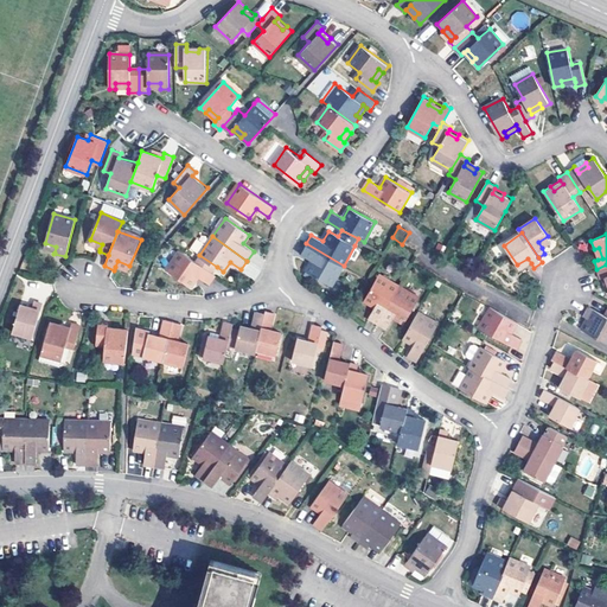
[(538,242),(542,248),(551,242),(548,236),(538,242)]
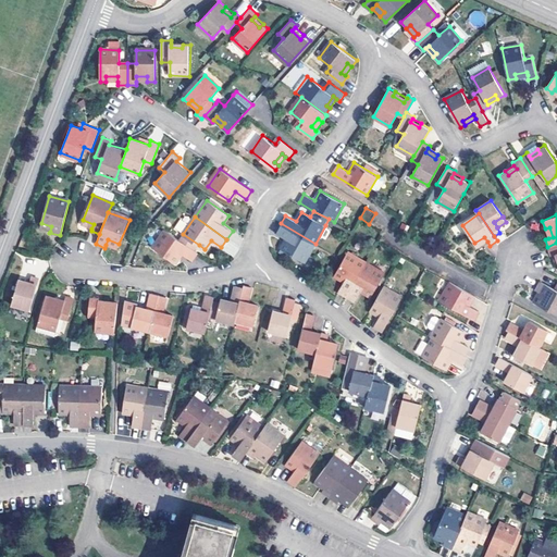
[(81,225),(91,229),(94,224),(83,220),(81,225)]
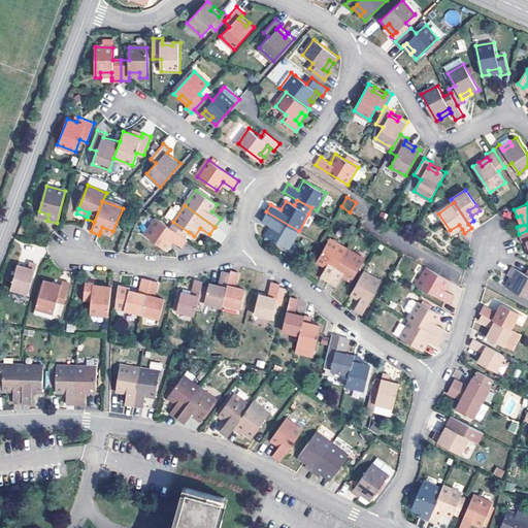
[(48,215),(39,211),(37,217),(47,220),(48,215)]
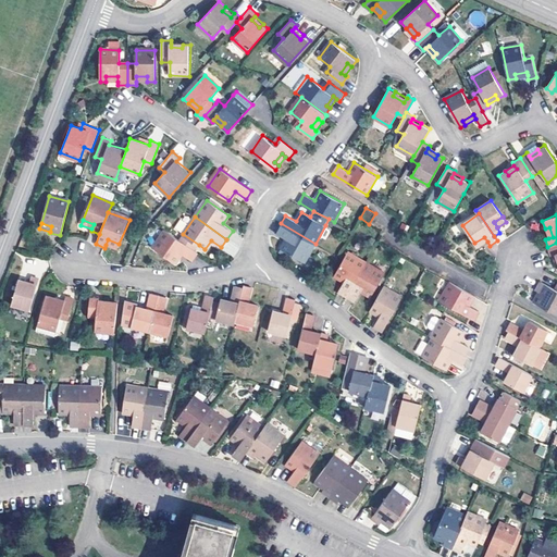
[(305,262),(316,244),(281,223),(275,233),(285,238),(281,248),(305,262)]
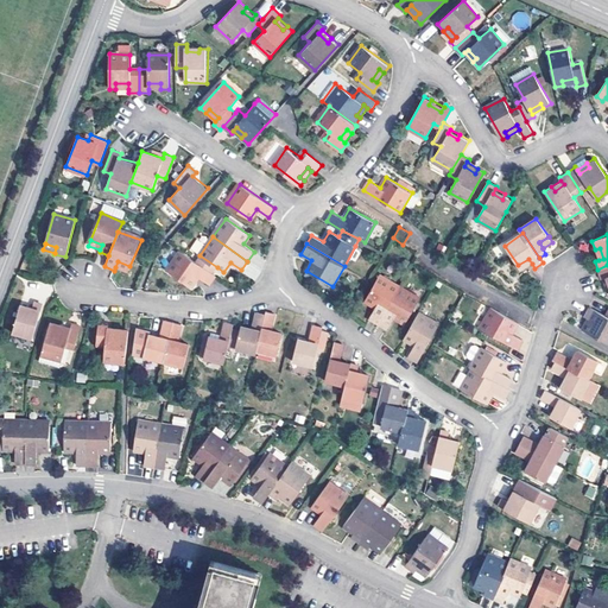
[(213,274),(195,263),(181,252),(168,270),(191,286),(198,277),(209,285),(216,277),(213,274)]
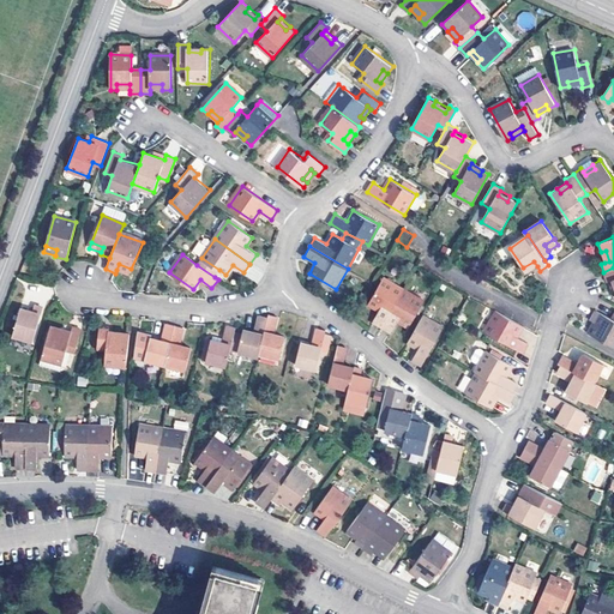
[(197,265),(215,277),(220,270),(202,258),(197,265)]
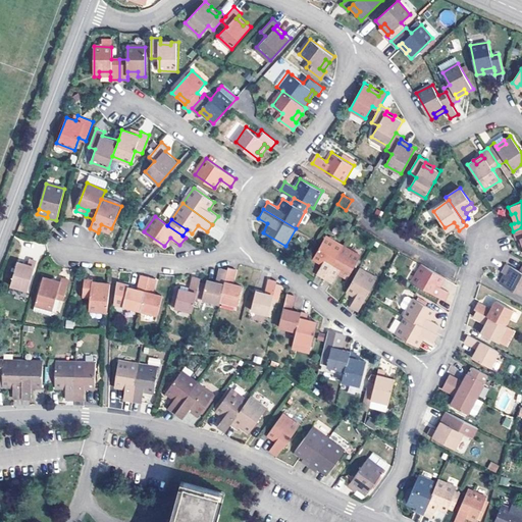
[(454,222),(445,227),(448,232),(457,226),(454,222)]
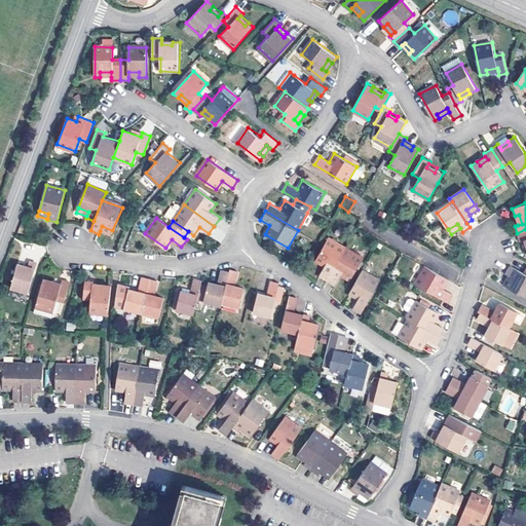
[(102,226),(100,231),(110,235),(112,230),(102,226)]
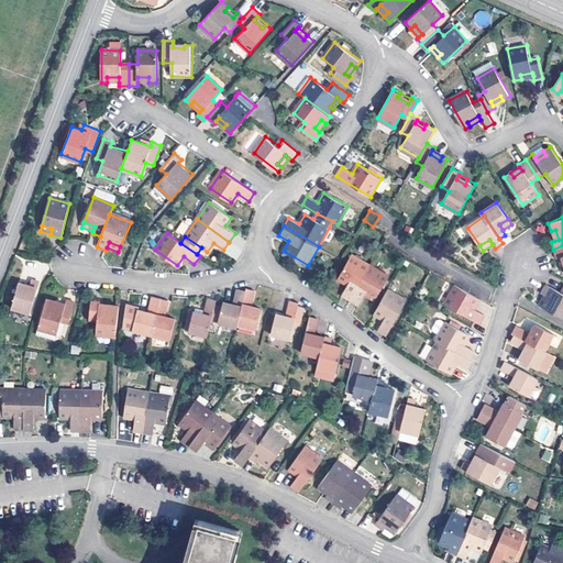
[(556,257),(561,256),(562,255),(562,245),(553,250),(556,257)]
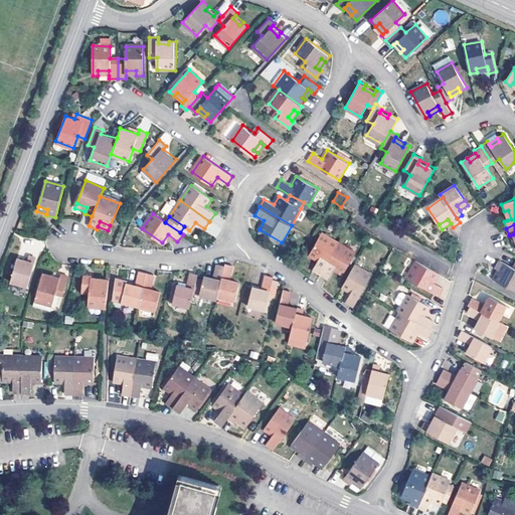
[(313,271),(321,275),(339,243),(322,233),(310,254),(318,260),(313,271)]
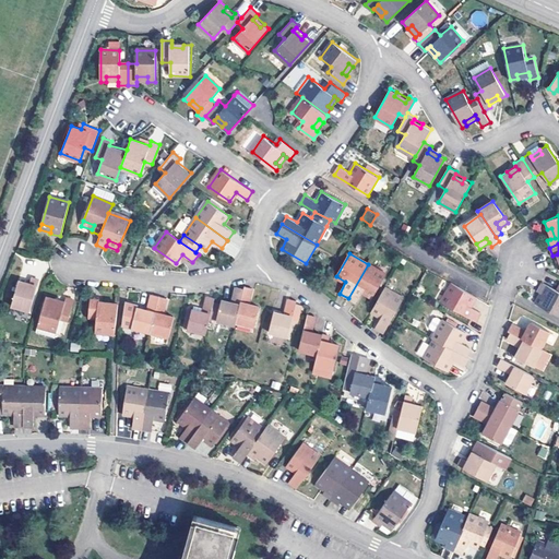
[(368,264),(348,298),(356,302),(363,292),(372,297),(387,274),(368,264)]
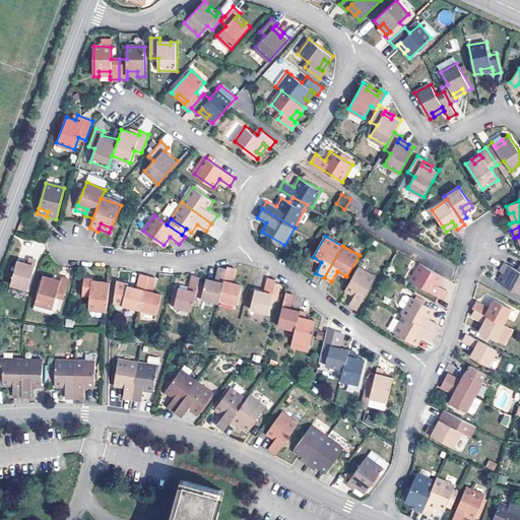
[(11,284),(26,288),(36,260),(27,258),(26,263),(18,260),(11,284)]
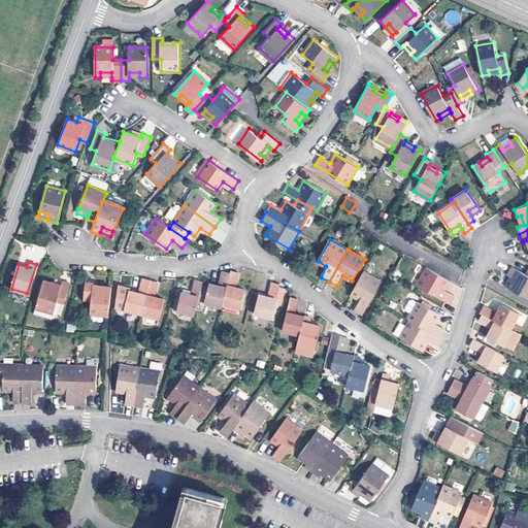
[(446,290),(450,279),(428,267),(418,286),(450,303),(455,295),(446,290)]
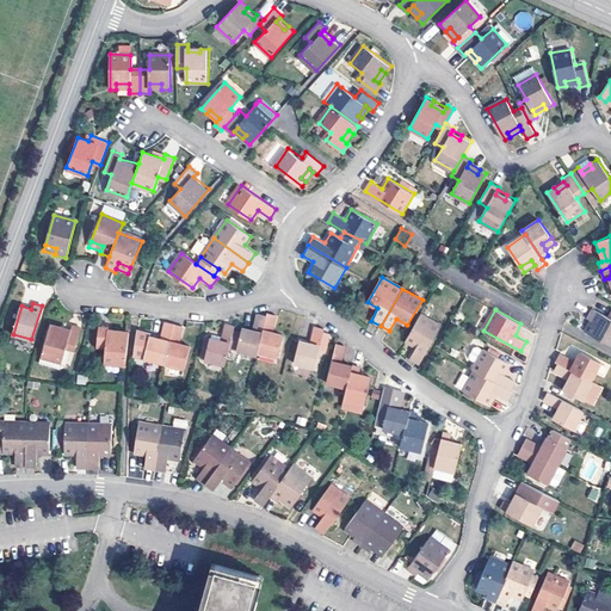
[(587,319),(590,320),(596,323),(591,334),(610,345),(610,318),(592,309),(587,319)]
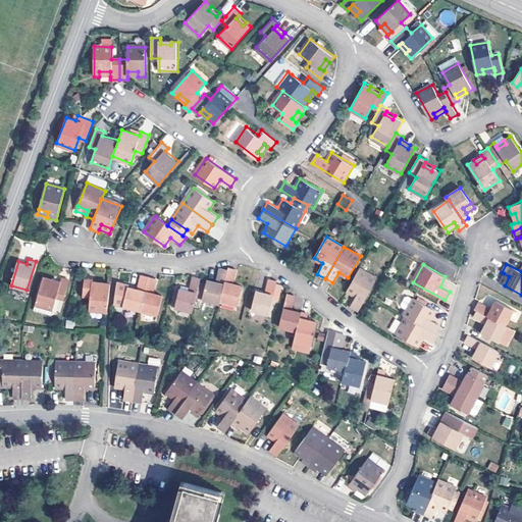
[(228,270),(220,301),(239,305),(243,285),(232,283),(236,269),(229,267),(228,270)]
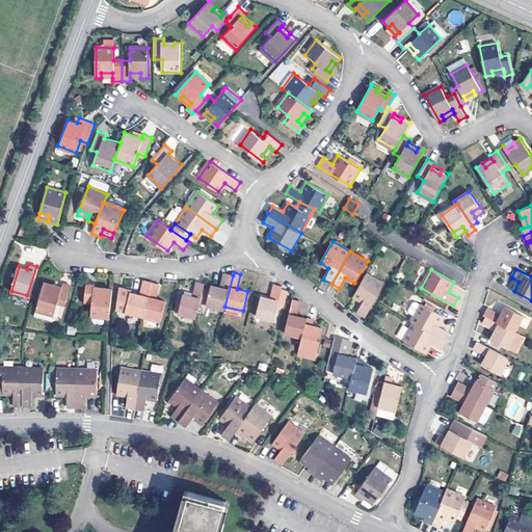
[(224,307),(233,275),(224,273),(221,288),(212,286),(207,306),(223,310),(224,307)]
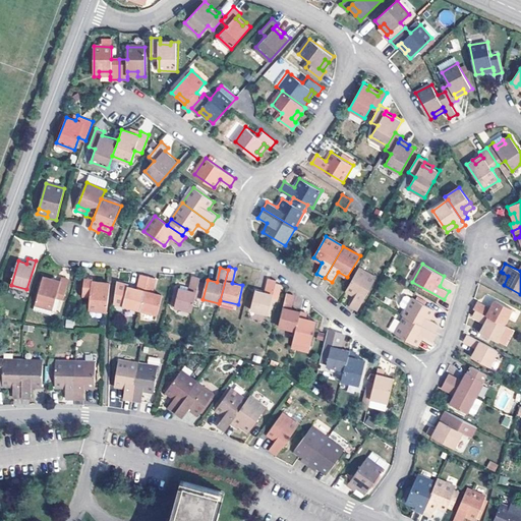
[(358,269),(345,290),(354,296),(349,305),(357,310),(375,279),(358,269)]
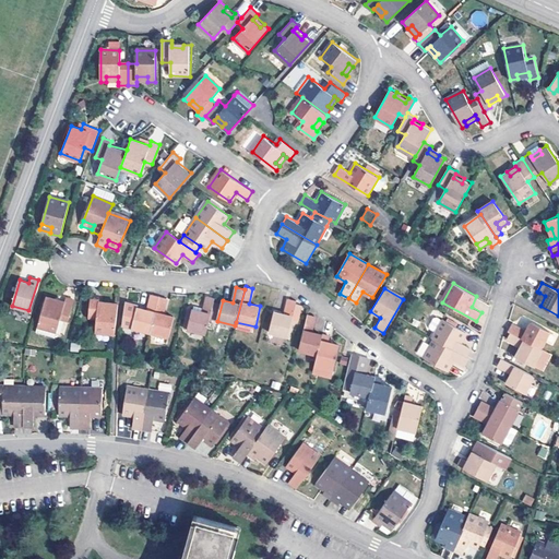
[(539,293),(534,302),(540,306),(545,296),(539,293)]
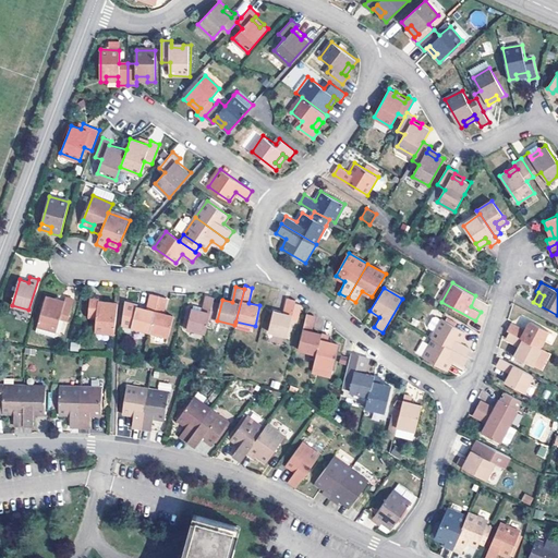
[(132,328),(150,332),(158,296),(150,294),(146,308),(137,306),(132,328)]
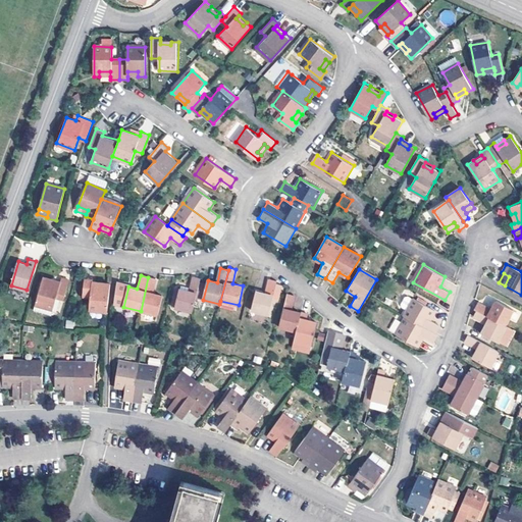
[(34,308),(51,314),(56,297),(64,299),(69,278),(62,276),(61,281),(44,276),(34,308)]
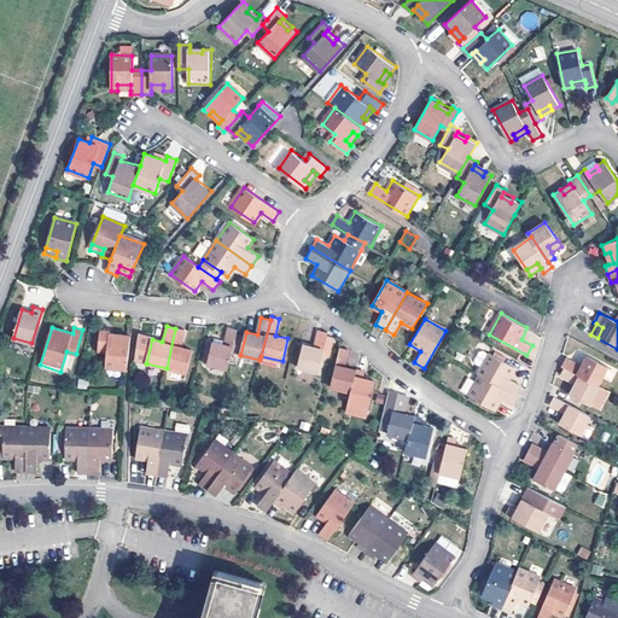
[(105,367),(127,369),(130,334),(110,332),(111,327),(101,327),(98,349),(106,350),(105,367)]
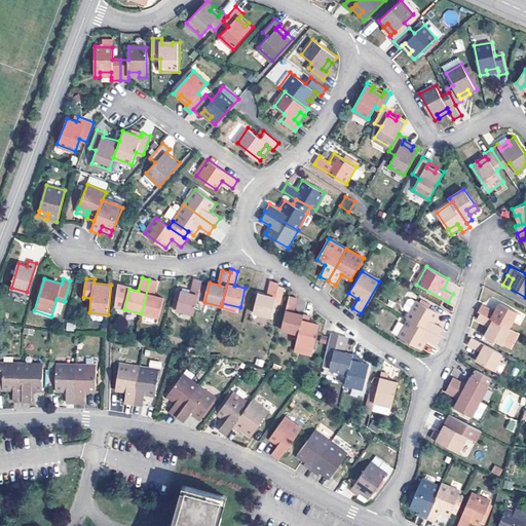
[(190,293),(182,291),(177,310),(194,314),(202,280),(193,278),(190,293)]
